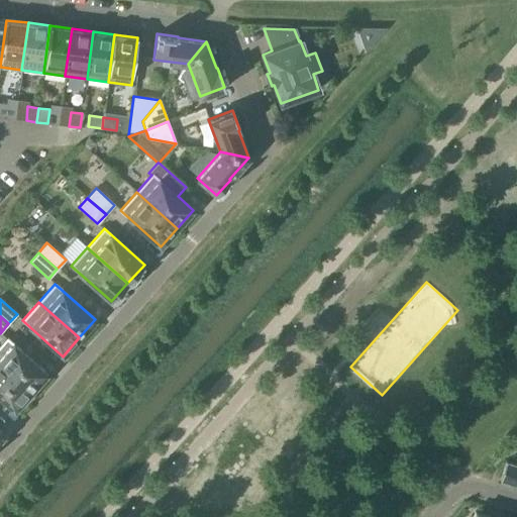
[(7,338),(0,345),(0,365),(30,392),(47,374),(7,338)]
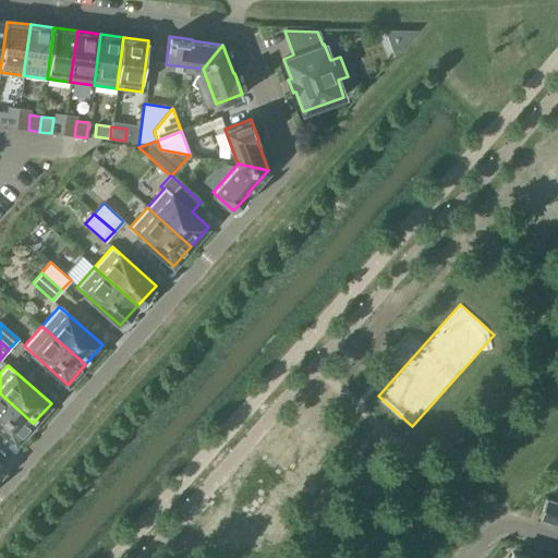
[(0,428),(15,443),(33,423),(0,393),(0,428)]
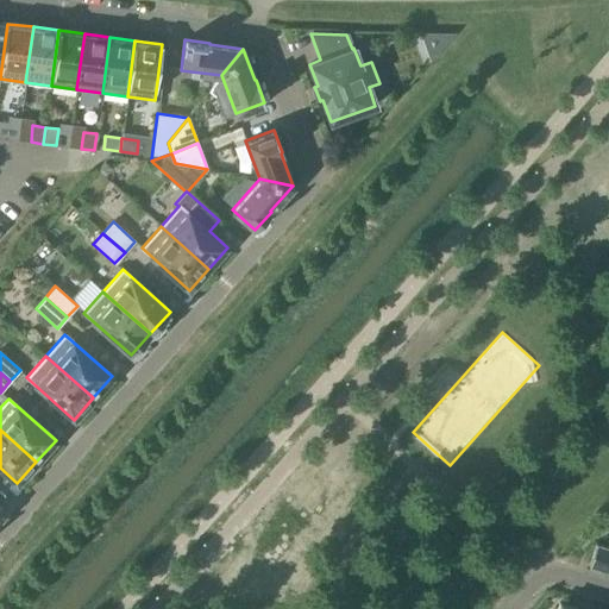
[(608,540),(604,545),(595,542),(588,564),(608,570),(608,540)]
